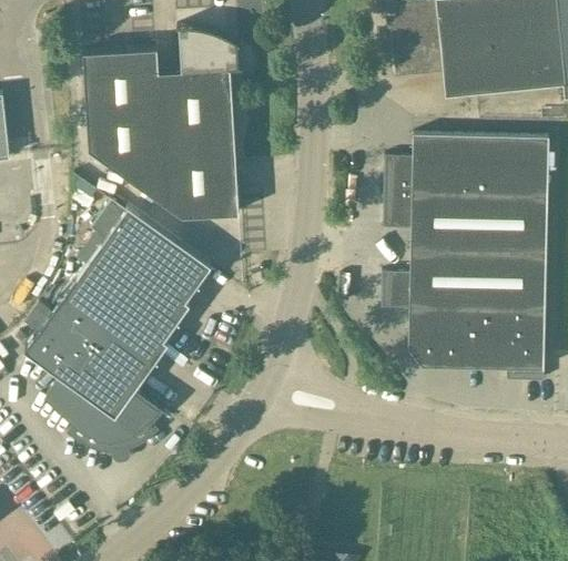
[(555,0),(442,0),(435,1),(394,6),(396,29),(391,30),(395,80),(443,75),(445,100),(565,88),(555,0)]
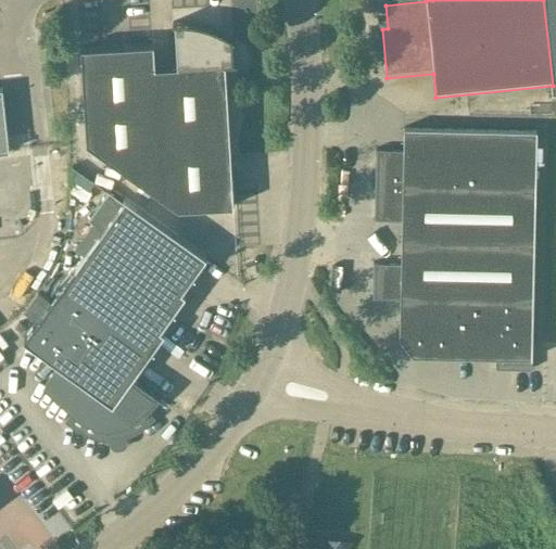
[(555,98),(555,0),(543,0),(553,86),(554,99),(555,98)]
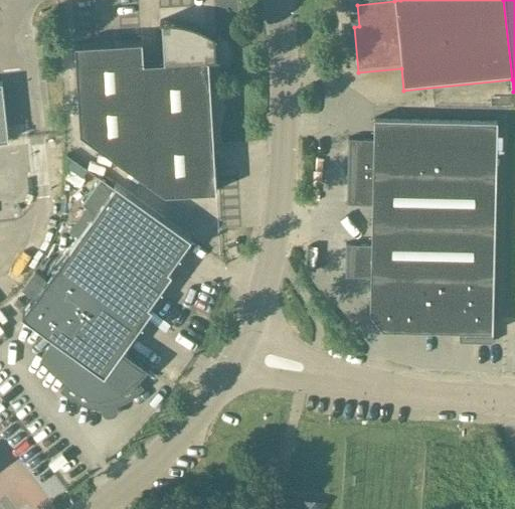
[(175,26),(160,26),(160,28),(162,28),(164,67),(143,69),(142,47),(74,50),(79,139),(166,199),(216,197),(209,71),(220,70),(219,68),(217,69),(214,43),(216,44),(217,43),(204,35),(190,29),(175,26)]
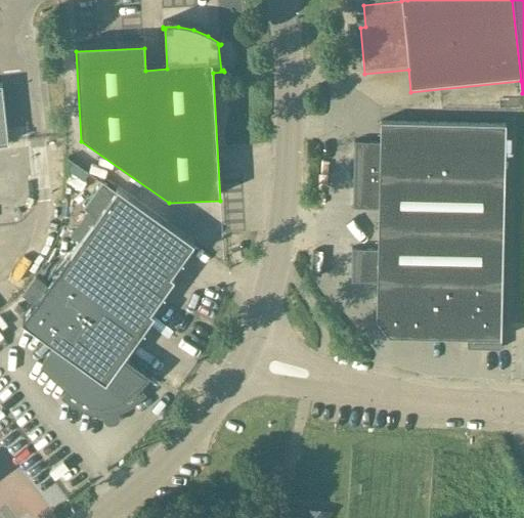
[(352,287),(377,288),(376,325),(390,341),(468,343),(467,351),(499,352),(505,129),(381,127),(380,147),(355,147),(354,212),(379,213),(378,255),(353,254),(352,287)]
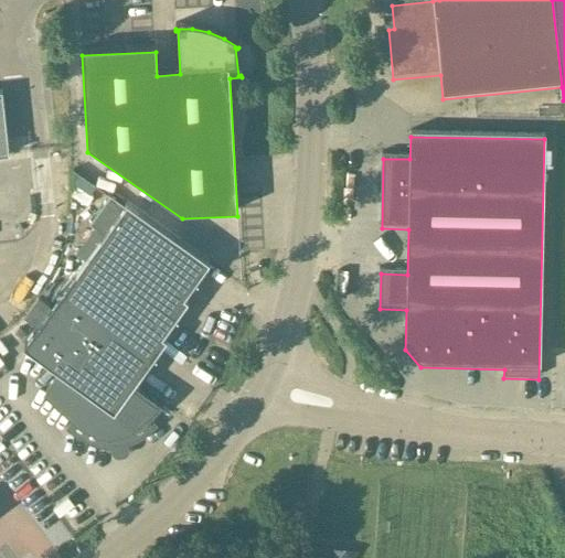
[(103,242),(49,317),(23,352),(59,377),(45,396),(75,424),(68,433),(78,442),(92,449),(105,452),(119,451),(132,448),(146,441),(156,431),(149,421),(152,418),(160,409),(134,390),(166,345),(162,342),(188,306),(183,303),(210,267),(127,208),(124,212),(110,202),(89,232),(103,242)]
